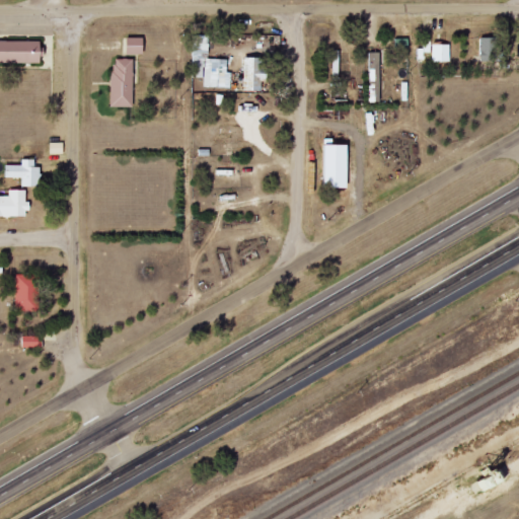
[(228,59),(209,59),(210,35),(194,34),(193,77),(204,78),(204,87),(231,88),(231,72),(228,71),(228,59)]
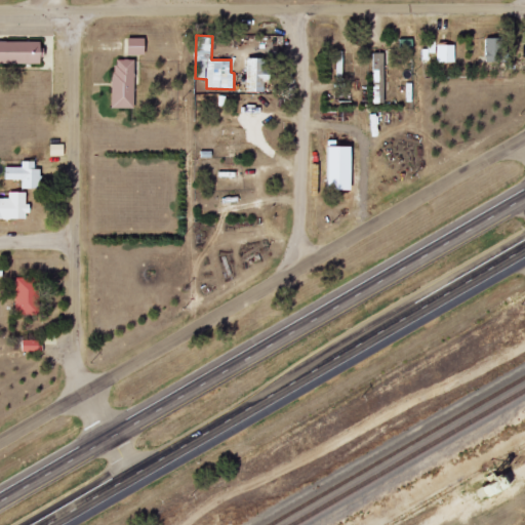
[(142,55),(142,38),(125,38),(125,54),(142,55)]
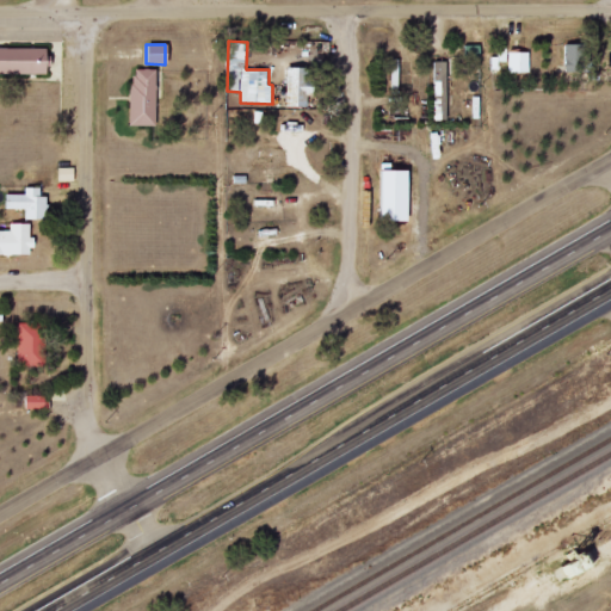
[(0,47),(0,73),(45,74),(45,48),(0,47)]
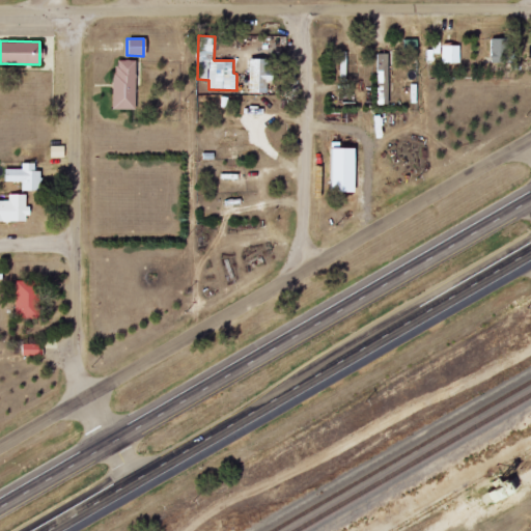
[(426,58),(440,57),(440,40),(432,40),(432,50),(426,50),(426,58)]
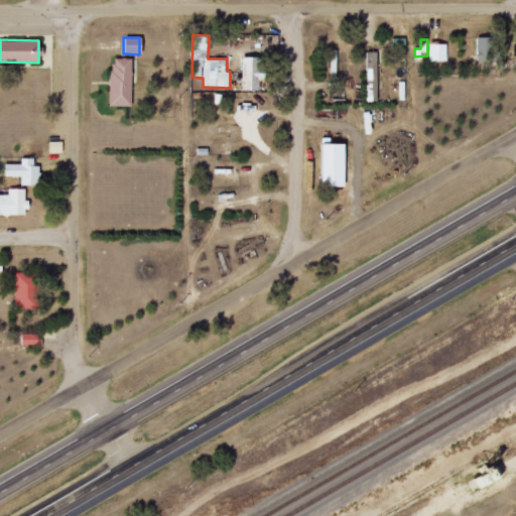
[(446,60),(446,43),(428,43),(428,61),(446,60)]
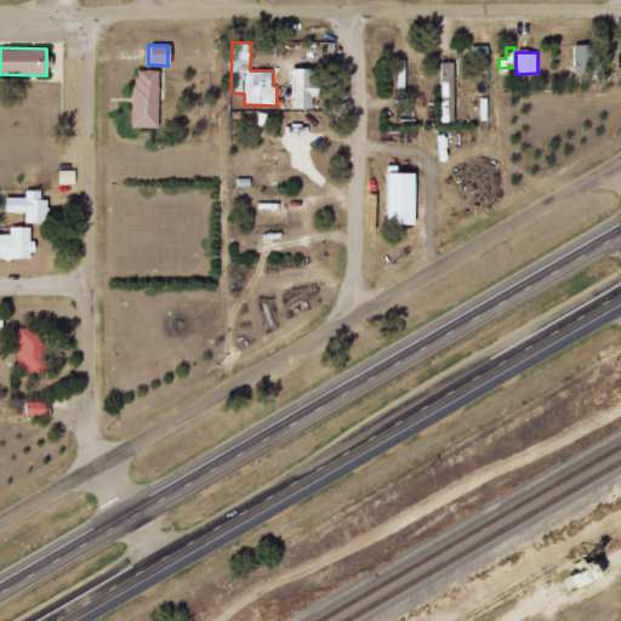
[(438,121),(454,123),(456,63),(440,62),(438,121)]
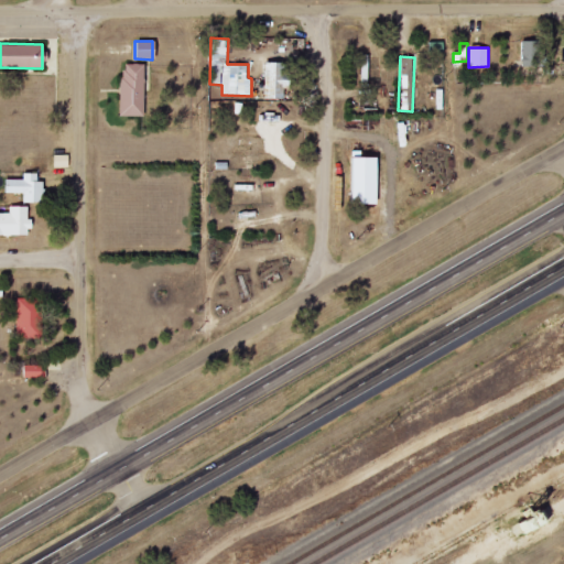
[(262,98),(284,99),(284,63),(263,62),(262,98)]
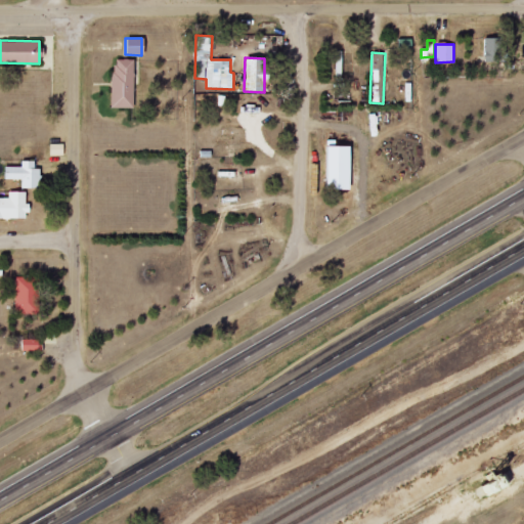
[(132,59),(111,59),(111,108),(133,107),(132,59)]
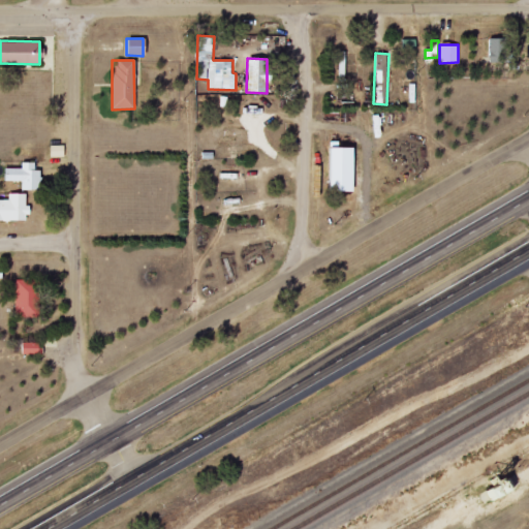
[(63,146),(50,146),(50,157),(63,157),(63,146)]
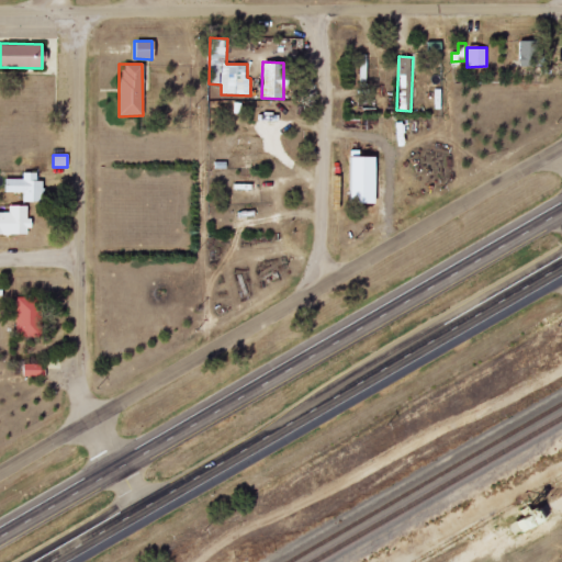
[(372,157),(346,157),(346,204),(372,204),(372,157)]
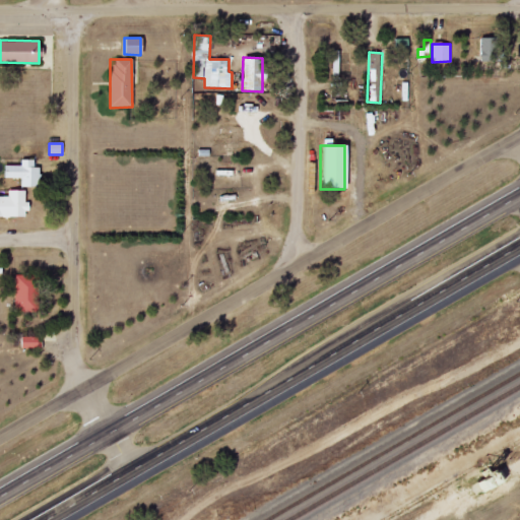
[(2,166),(2,178),(19,178),(19,187),(37,187),(37,168),(33,168),(33,159),(19,159),(19,166),(2,166)]
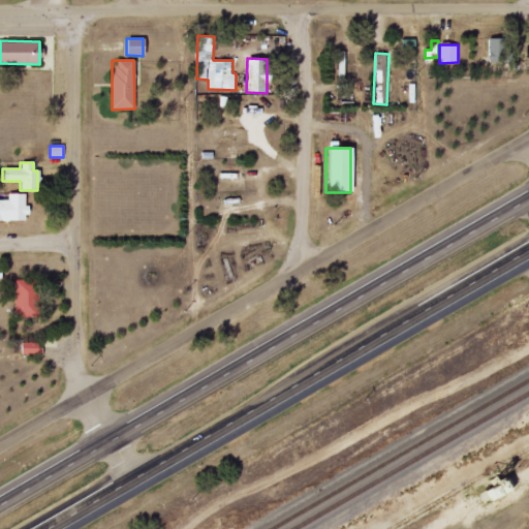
[(0,220),(27,220),(27,193),(7,194),(7,199),(0,199),(0,220)]
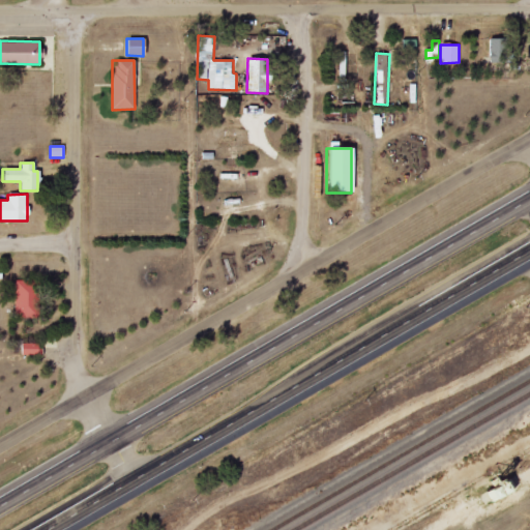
[(37,280),(15,281),(16,319),(38,318),(37,280)]
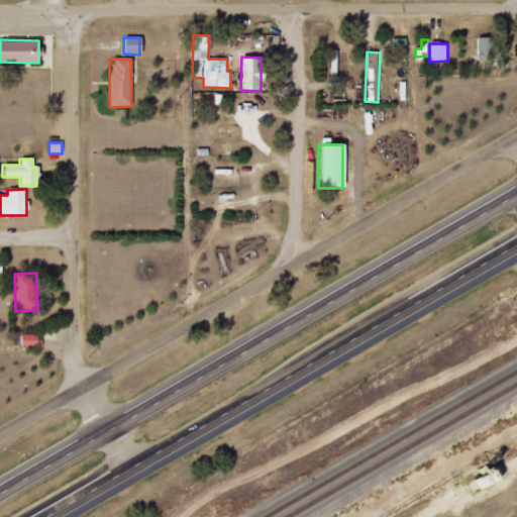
[(40,347),(40,334),(19,334),(19,347),(40,347)]
